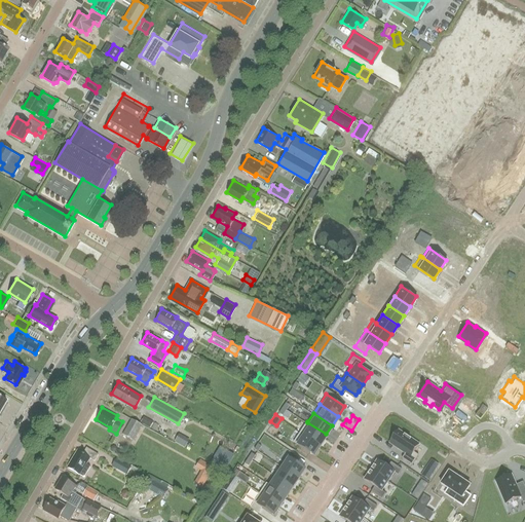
[(130,416),(121,432),(133,438),(142,422),(130,416)]
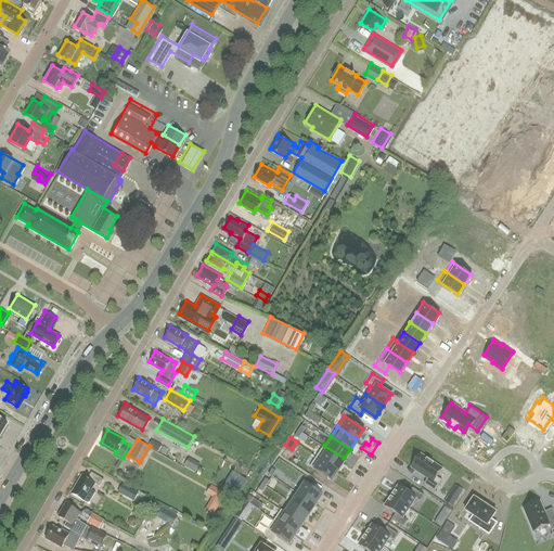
[(322,444),(316,453),(337,468),(344,458),(324,446),(324,445),(322,444)]
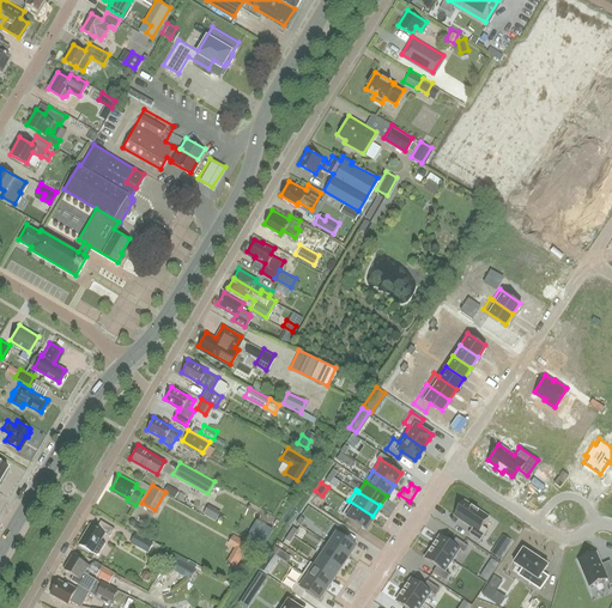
[(462,498),(453,512),(471,524),(467,530),(479,537),(486,527),(482,523),(488,515),(462,498)]
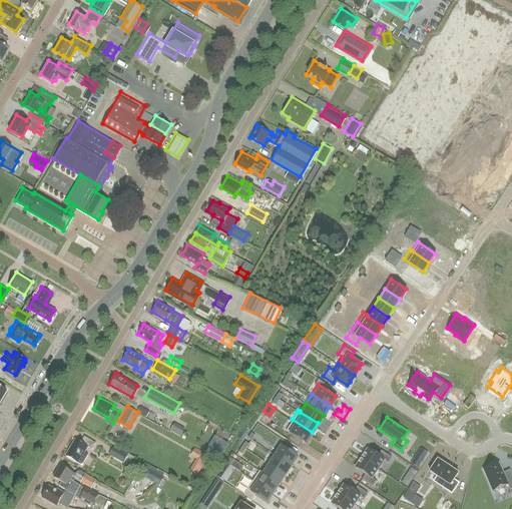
[(292,419),(286,429),(306,442),(312,432),(292,419)]
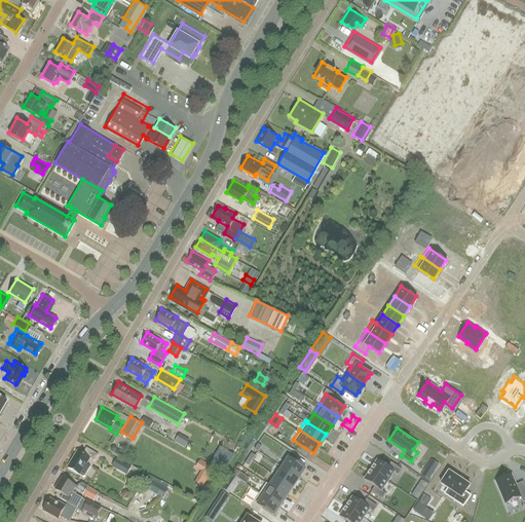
[(179,442),(183,444),(187,437),(183,434),(179,442)]
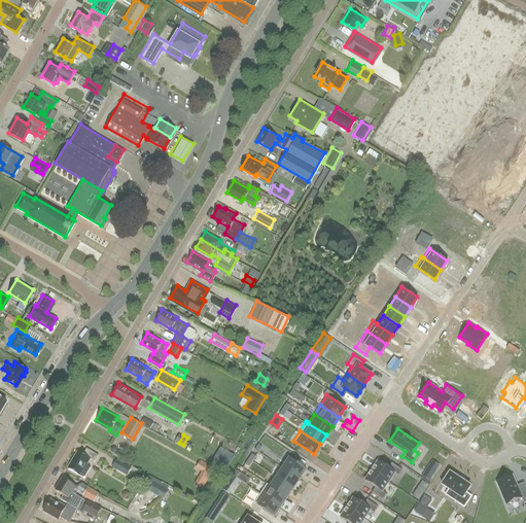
[(90,465),(84,462),(89,456),(94,459),(98,453),(86,446),(82,452),(78,449),(77,451),(76,450),(73,454),(74,455),(68,466),(78,473),(82,475),(83,474),(90,465)]
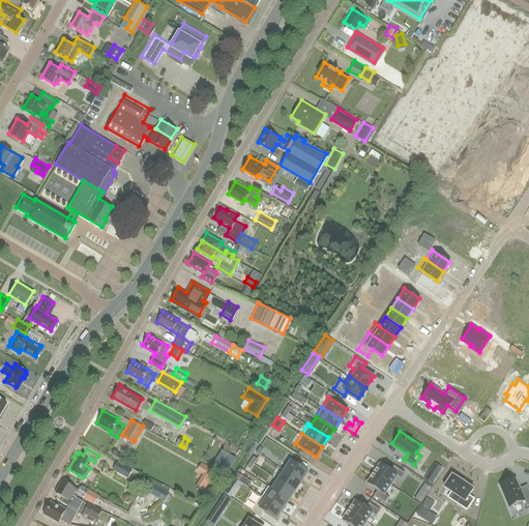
[(358,460),(369,466),(374,458),(363,451),(358,460)]
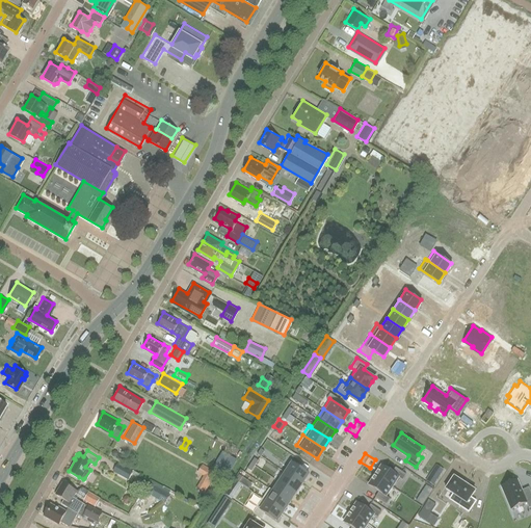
[(289,459),(283,469),(301,481),(308,472),(289,459)]
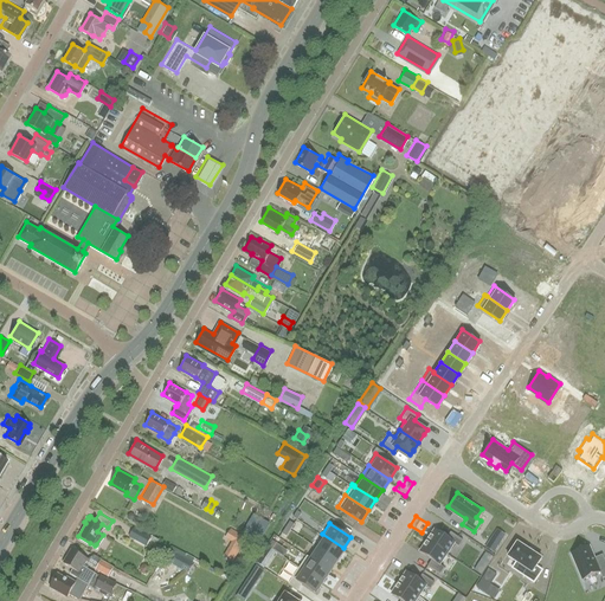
[(133,524),(129,530),(135,534),(133,536),(145,543),(150,534),(133,524)]
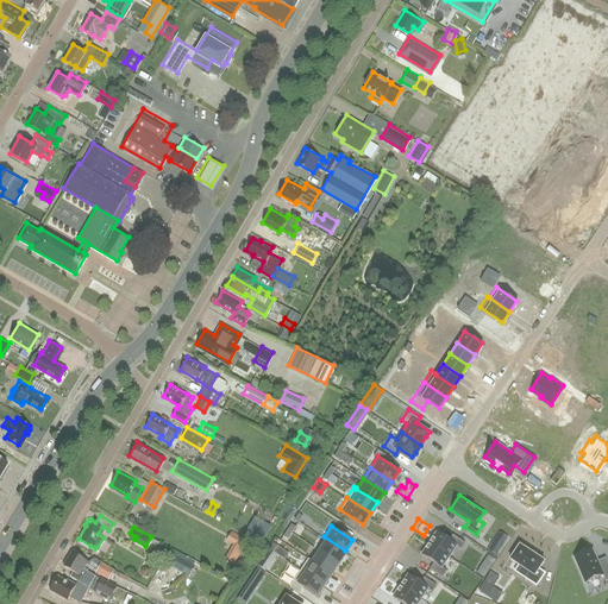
[(436,529),(428,541),(447,553),(455,542),(459,546),(464,540),(451,532),(447,538),(436,529)]
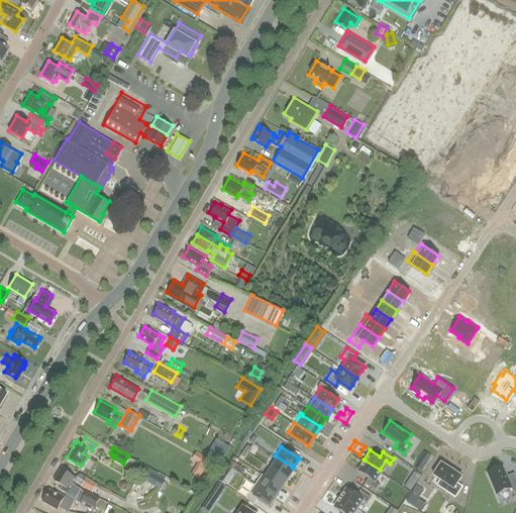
[(275,455),(269,465),(287,477),(293,468),(275,455)]
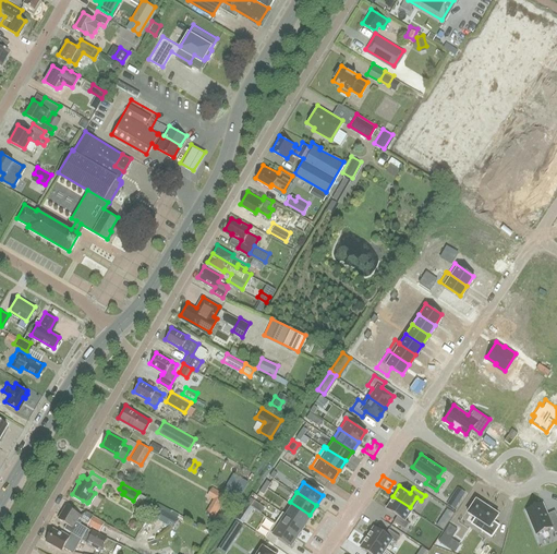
[(452,506),(458,497),(450,492),(445,501),(452,506)]
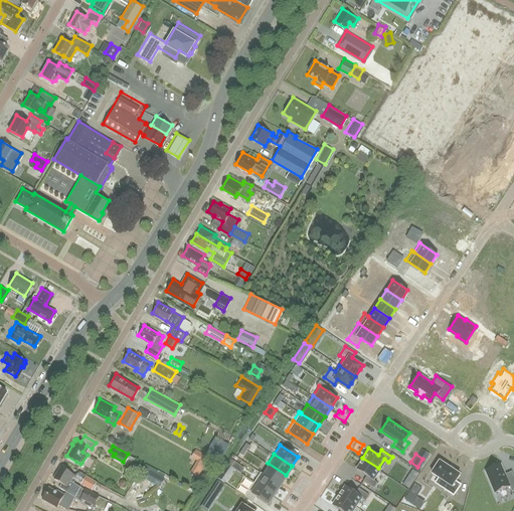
[(372,477),(378,468),(362,458),(356,467),(366,473),(362,478),(373,485),(376,480),(372,477)]
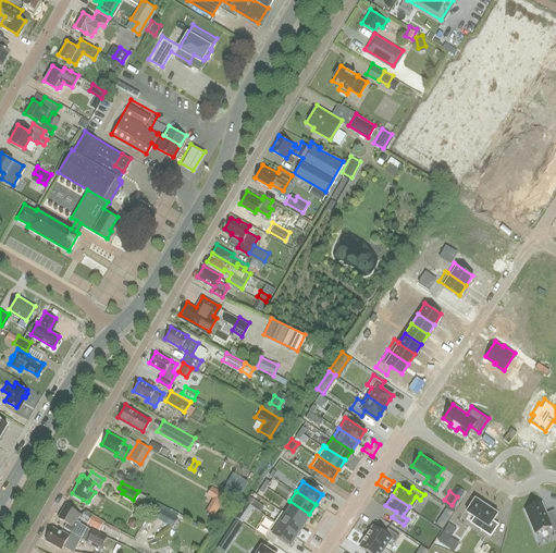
[(474,496),(466,510),(483,520),(479,526),(490,533),(497,521),(492,518),(496,512),(474,496)]
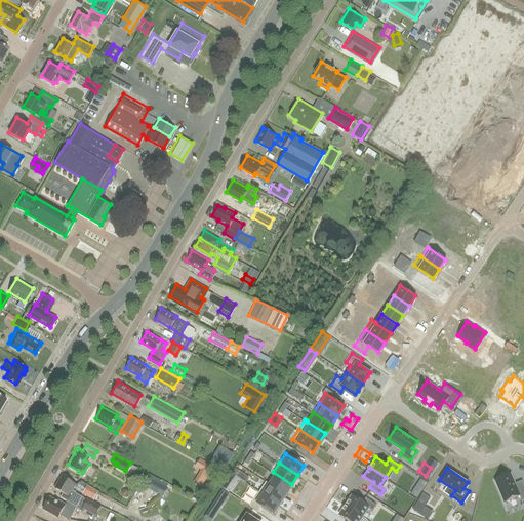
[(160,493),(167,481),(148,470),(140,482),(160,493)]
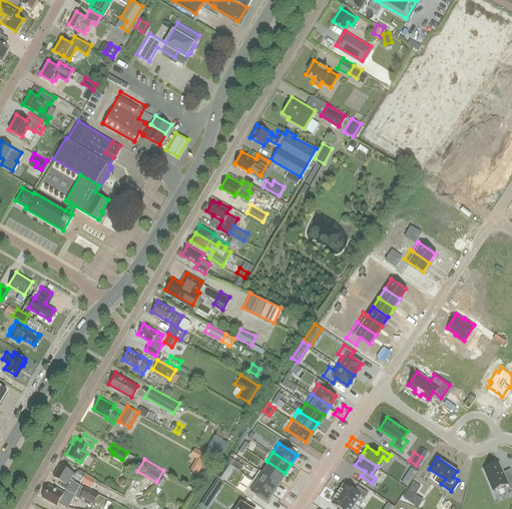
[(497,460),(483,466),(492,488),(507,482),(509,487),(511,485),(511,473),(511,472),(504,475),(497,460)]
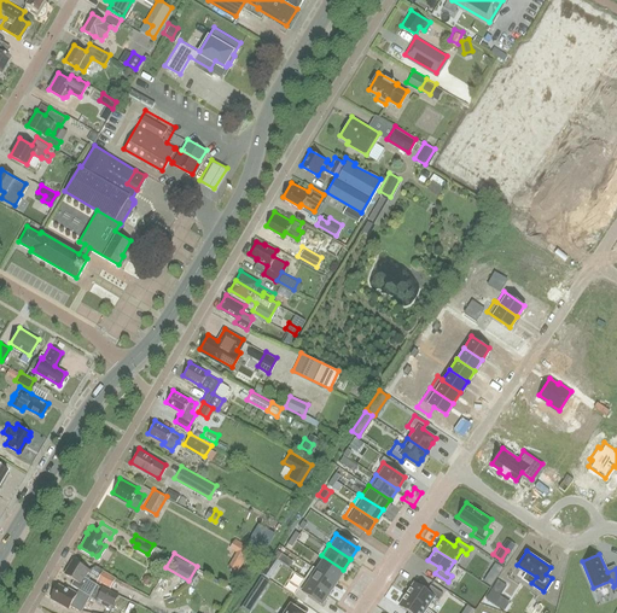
[(314,566),(336,581),(343,570),(321,555),(314,566)]
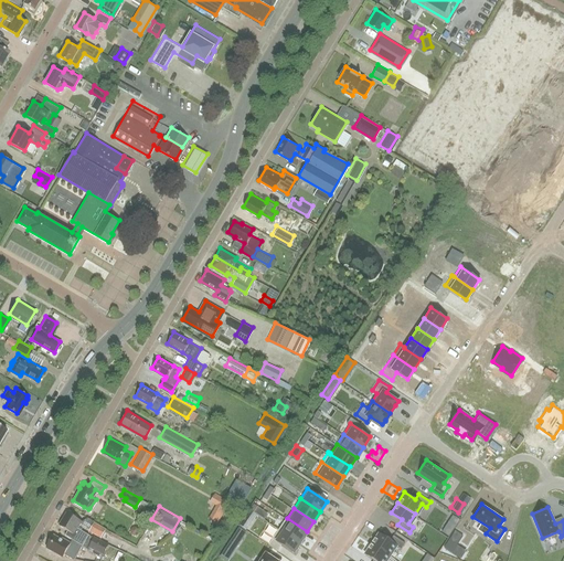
[(82,519),(66,510),(59,524),(66,528),(64,532),(72,537),(82,543),(82,542),(87,546),(88,544),(93,536),(77,526),(82,519)]
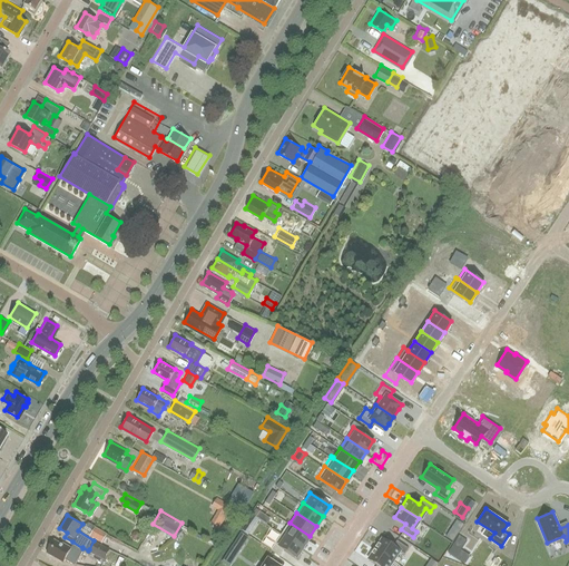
[(459,527),(462,521),(455,517),(451,523),(459,527)]
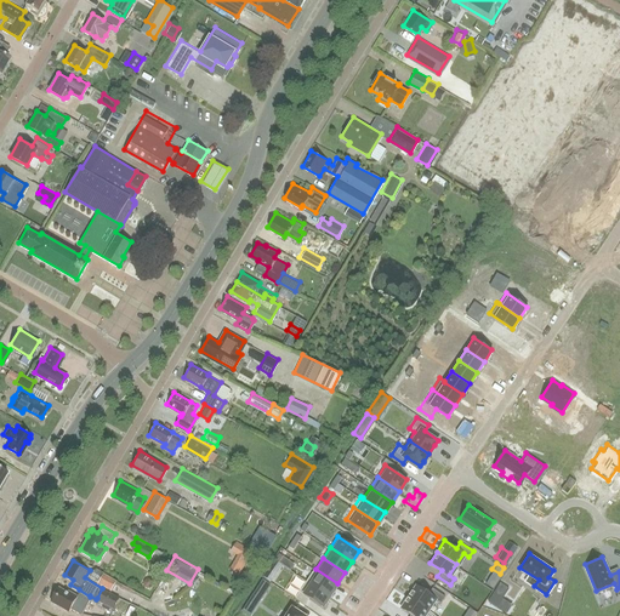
[(269,564),(262,574),(269,579),(276,568),(269,564)]
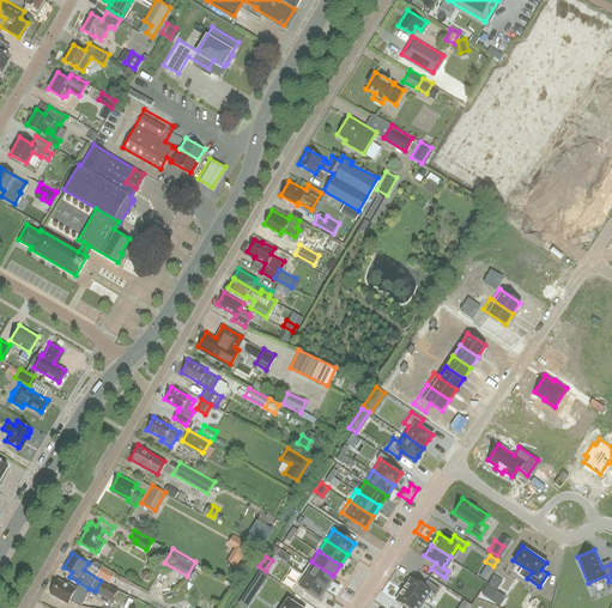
[(309,559),(302,571),(326,587),(333,576),(311,561),(309,559)]
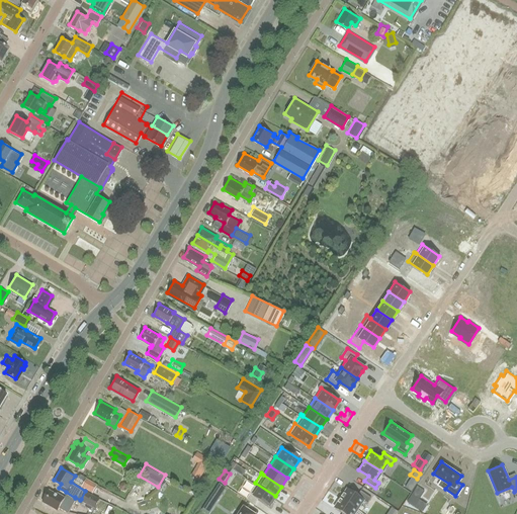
[(86,477),(81,485),(92,491),(96,483),(86,477)]
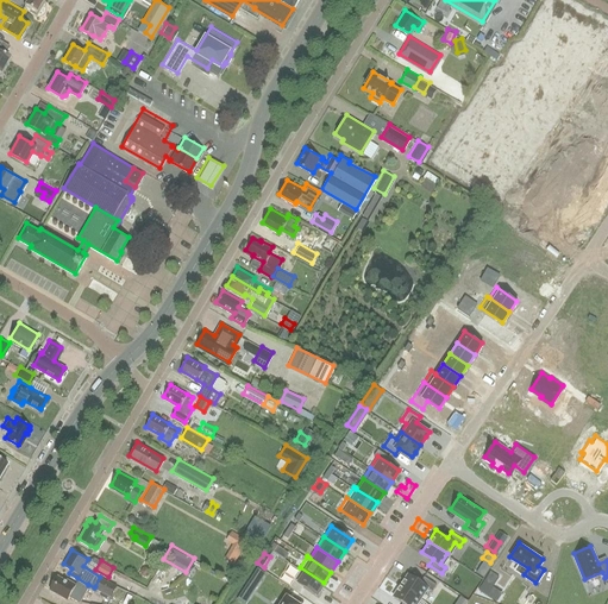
[(257,566),(246,582),(254,586),(263,571),(257,566)]
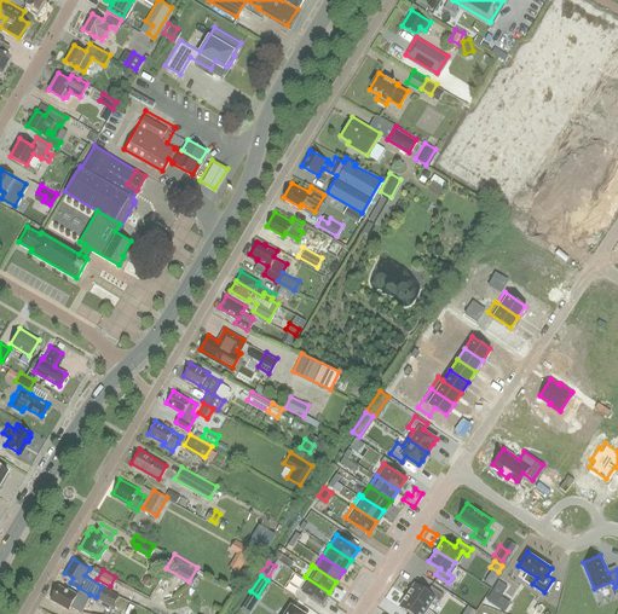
[(305,577),(298,588),(322,603),(329,592),(305,577)]
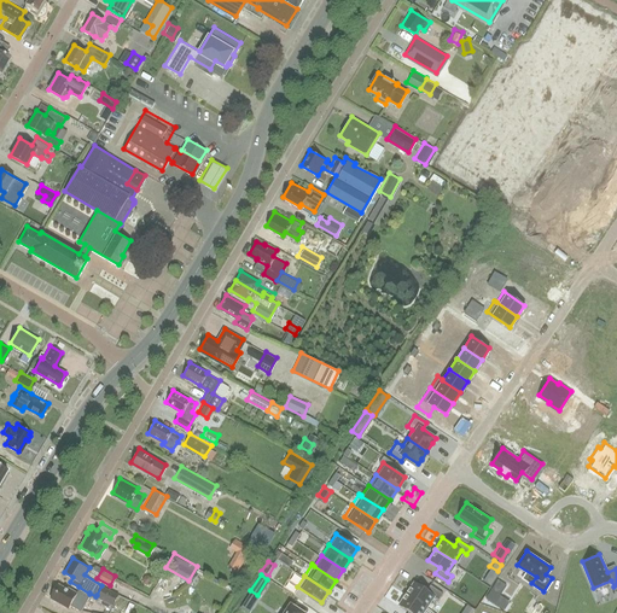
[(425,588),(413,581),(406,591),(425,605),(432,594),(437,597),(442,590),(430,583),(425,588)]
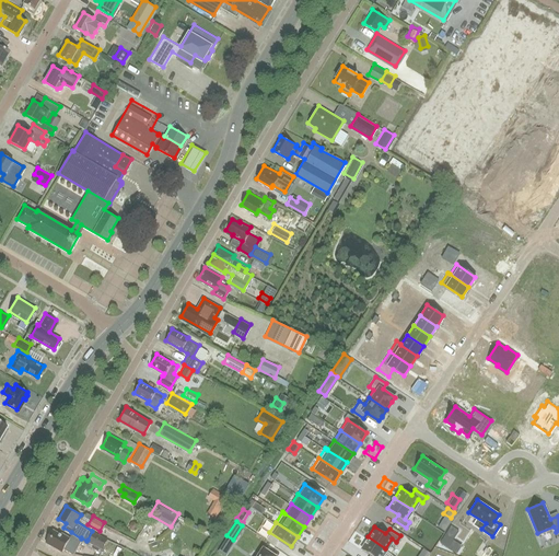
[(81,539),(71,532),(69,535),(59,530),(58,531),(53,528),(45,541),(61,551),(63,547),(72,553),(81,539)]
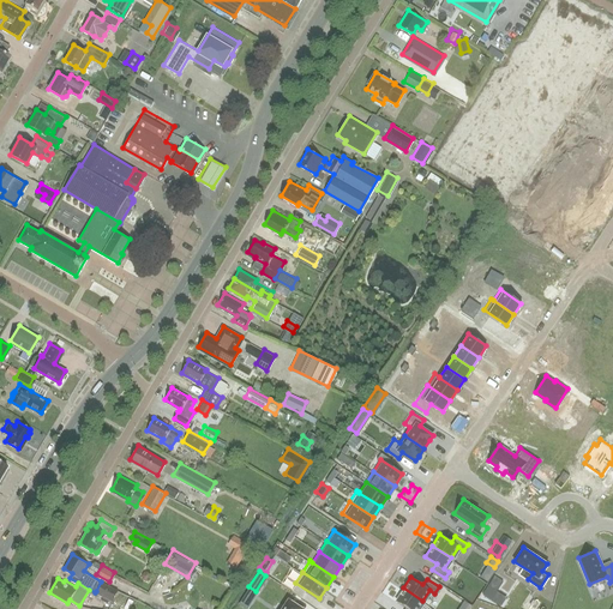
[(112,598),(116,589),(101,580),(101,582),(96,591),(112,598)]
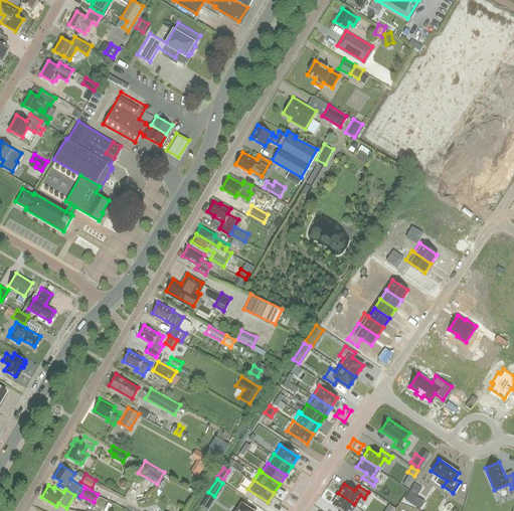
[(349,510),(354,504),(338,493),(332,503),(344,510),(349,510)]
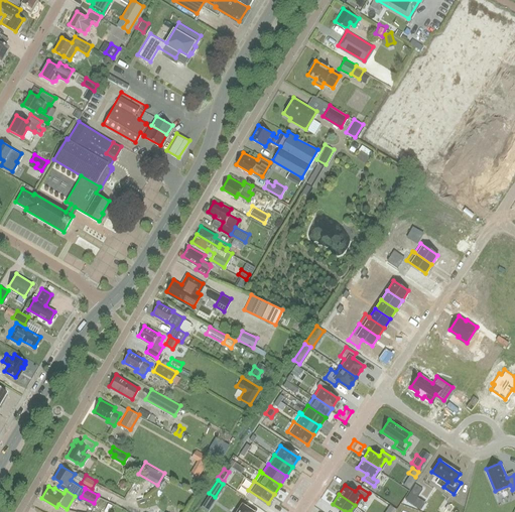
[(254,511),(255,511),(254,511),(243,504),(243,503),(242,503),(241,504),(236,511),(254,511)]
